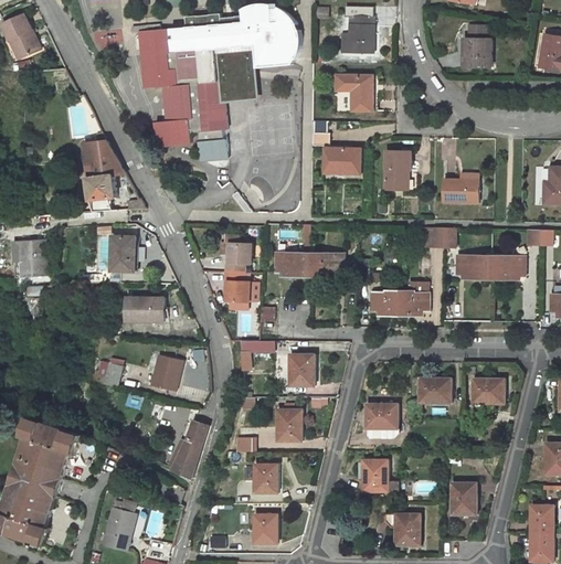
[(152,120),(155,145),(189,141),(187,131),(197,130),(199,160),(225,159),(223,128),(224,128),(222,102),(221,80),(217,80),(213,50),(213,46),(252,43),(253,45),(254,65),(290,62),(294,59),(296,54),(298,48),(299,41),(298,35),(297,27),(294,21),(289,14),(284,11),(278,9),(275,8),(268,8),(268,6),(263,4),(256,3),(249,4),(240,8),(240,14),(218,16),(218,12),(182,16),(183,25),(157,28),(156,23),(127,25),(127,30),(137,30),(141,71),(148,71),(150,86),(161,85),(165,119),(152,120)]
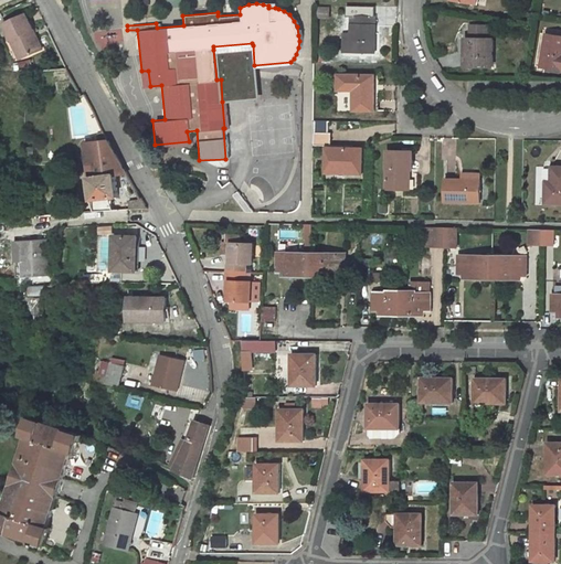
[(326,7),(314,7),(313,17),(326,17),(326,7)]
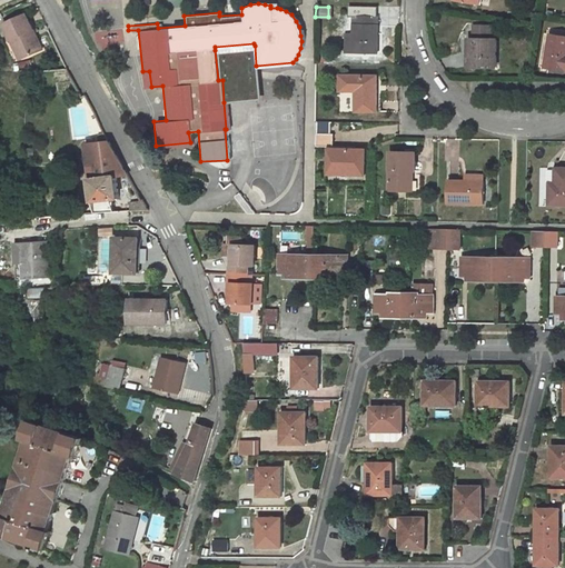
[(343,33),(342,51),(374,51),(374,12),(369,11),(369,16),(357,16),(350,15),(349,33),(343,33)]
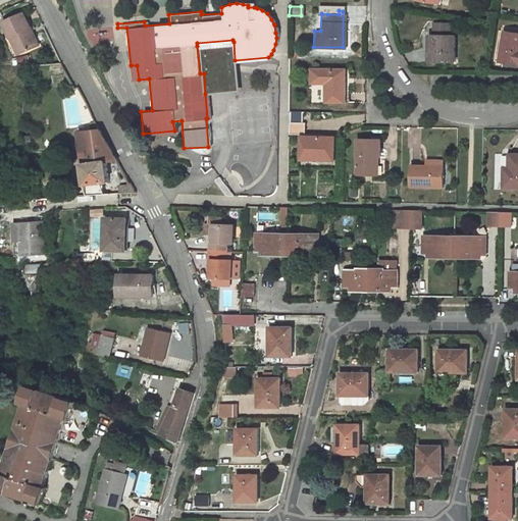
[(11,36),(19,53),(36,45),(20,12),(1,22),(8,38),(11,36)]
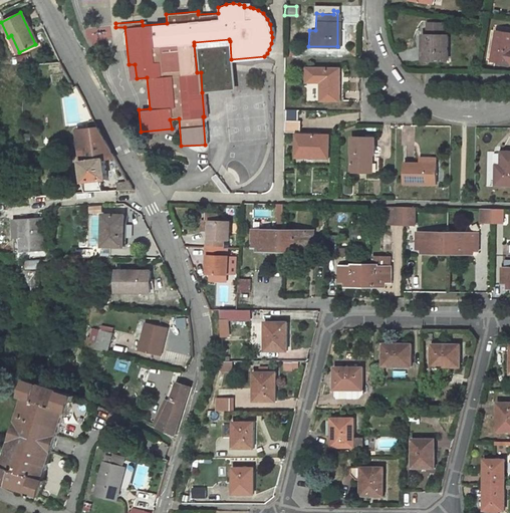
[(423,44),(423,59),(445,59),(445,35),(440,35),(440,23),(425,24),(425,35),(420,35),(420,44),(423,44)]
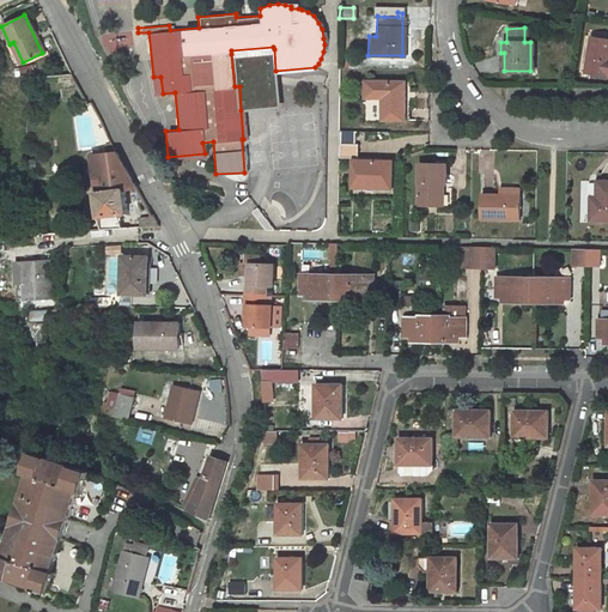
[(607,38),(589,36),(583,71),(607,74),(607,38)]
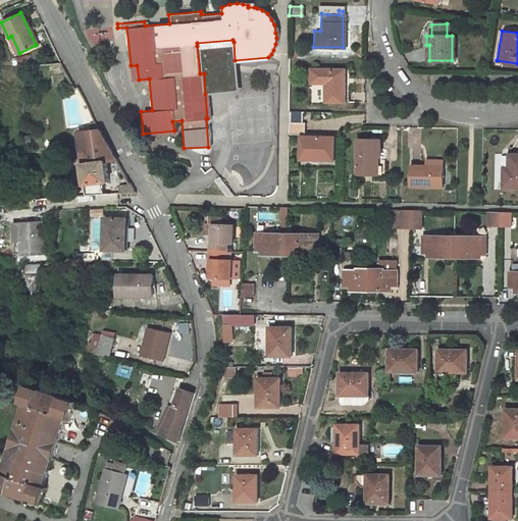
[(204,73),(205,94),(238,91),(235,60),(234,42),(197,46),(200,73),(204,73)]
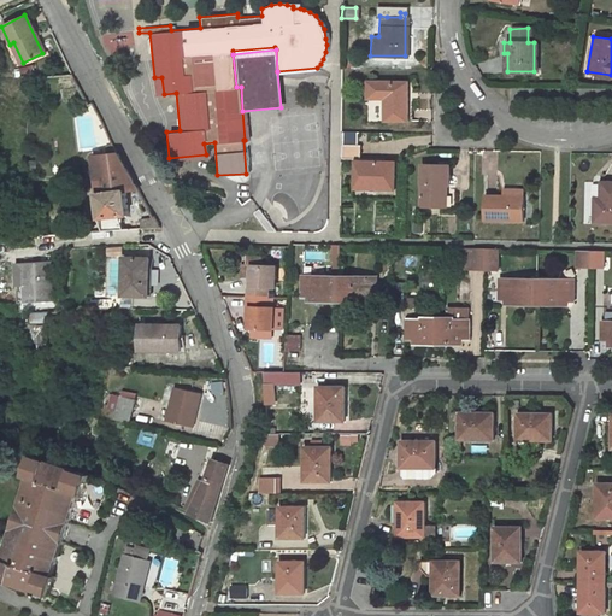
[(164,94),(162,77),(154,77),(156,95),(164,94)]
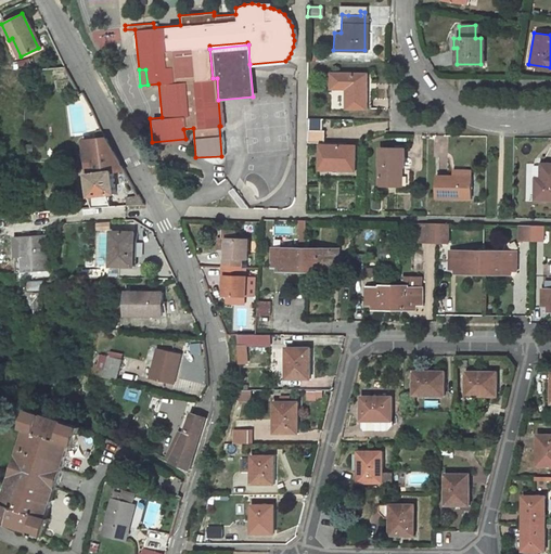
[(343,88),(343,107),(363,108),(363,74),(329,73),(328,88),(343,88)]
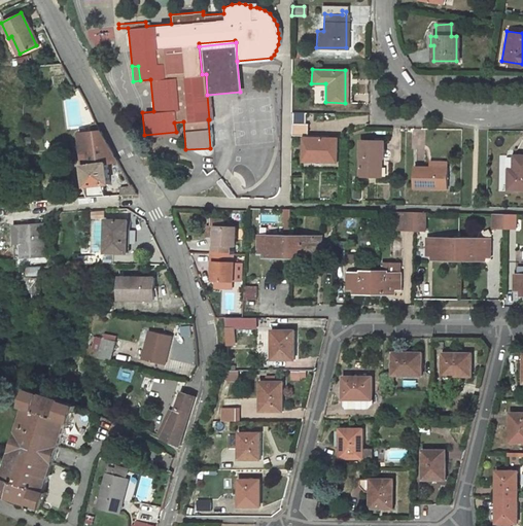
[(290,123),(290,134),(302,135),(301,160),(334,161),(335,138),(319,137),(318,143),(303,142),(303,137),(303,124),(290,123)]
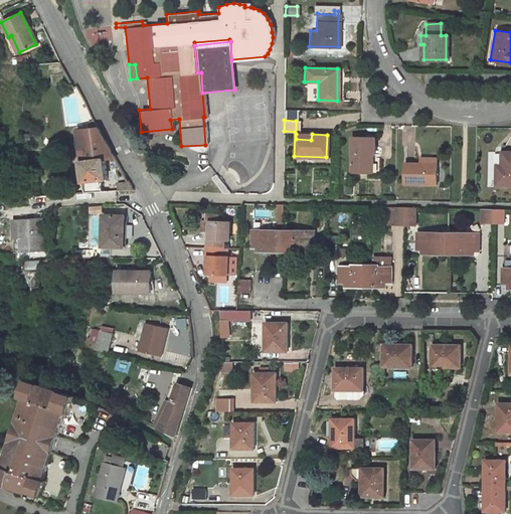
[(74,130),(83,192),(93,191),(92,181),(104,179),(103,159),(114,158),(93,121),(86,122),(87,128),(74,130)]
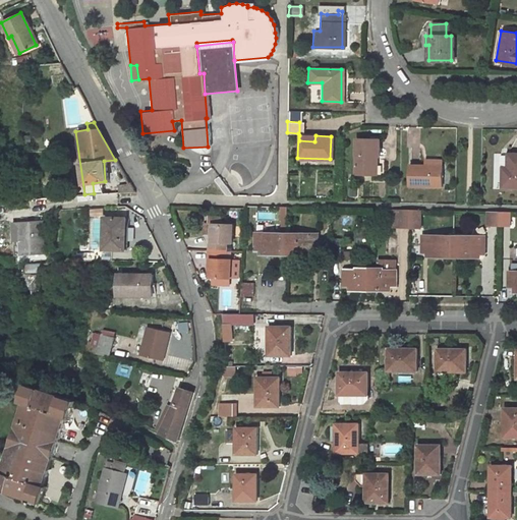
[(354,138),(353,173),(371,173),(372,156),(376,156),(377,138),(354,138)]
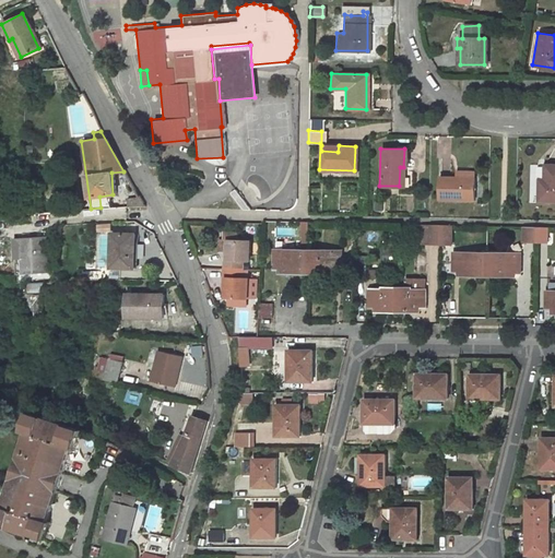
[(536,178),(535,199),(554,199),(554,164),(542,164),(542,179),(536,178)]
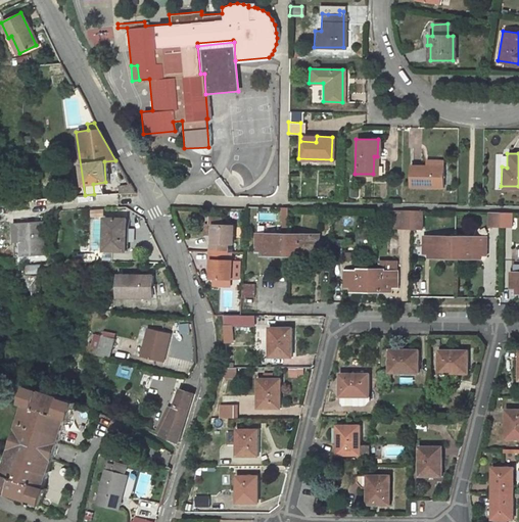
[(409,164),(408,185),(441,186),(441,165),(426,164),(409,164)]
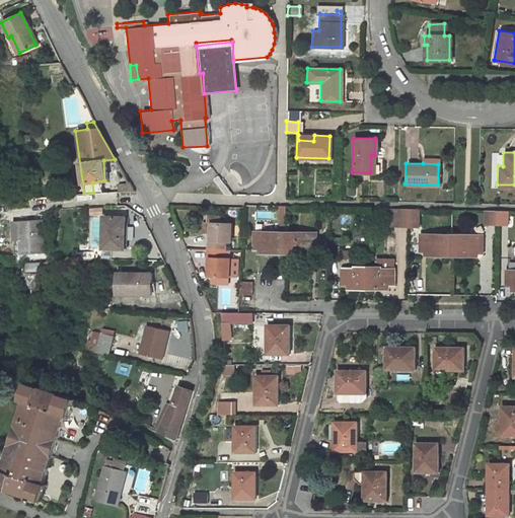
[(213,176),(210,179),(222,194),(229,194),(213,176)]
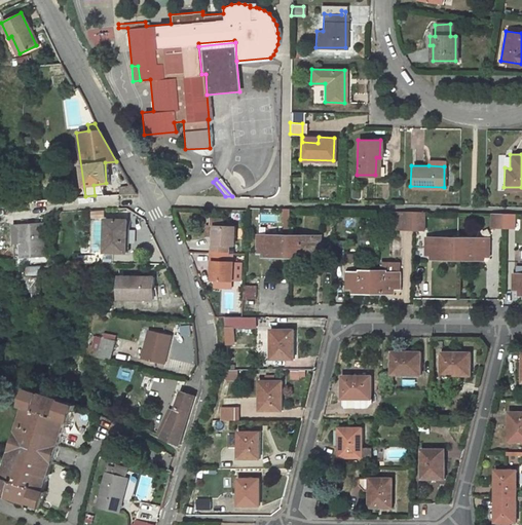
[(112,194),(131,193),(134,192),(128,185),(111,187),(112,194)]
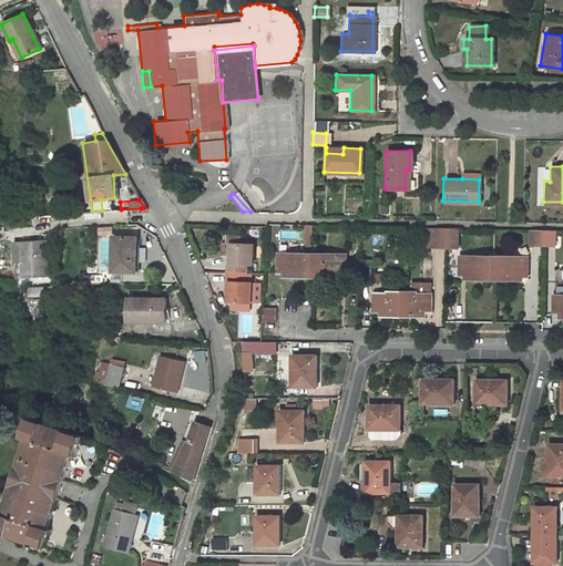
[(426,227),(426,242),(433,242),(434,227),(426,227)]
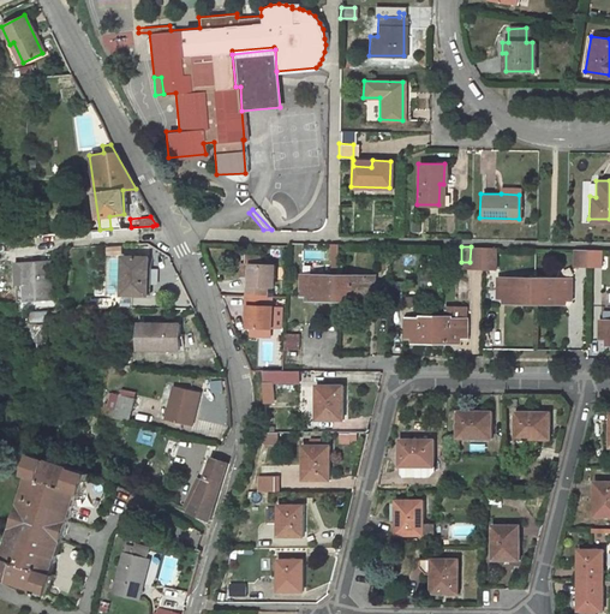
[(470,262),(482,262),(482,258),(482,246),(471,246),(470,262)]
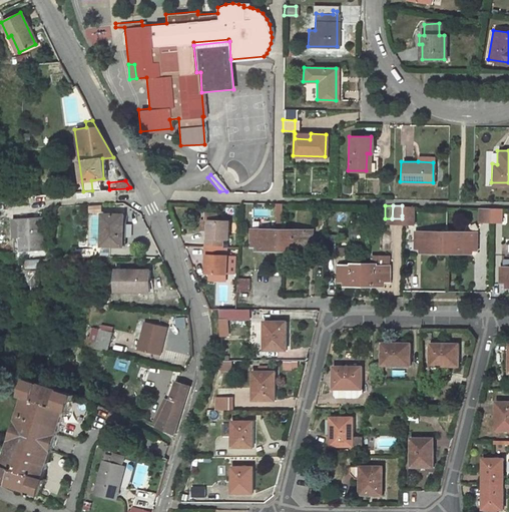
[(402,215),(412,215),(412,205),(402,205),(402,215)]
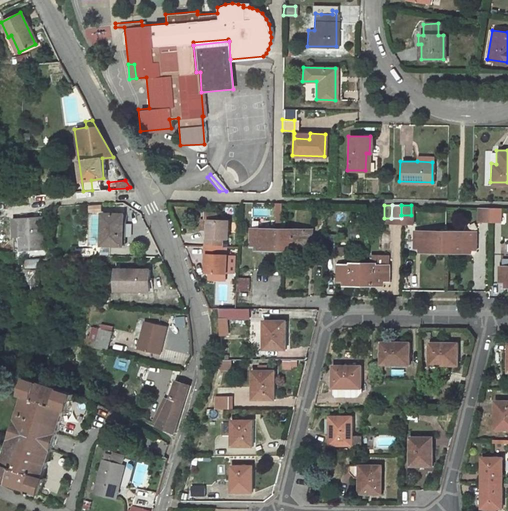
[(475,221),(486,221),(487,207),(475,207),(475,221)]
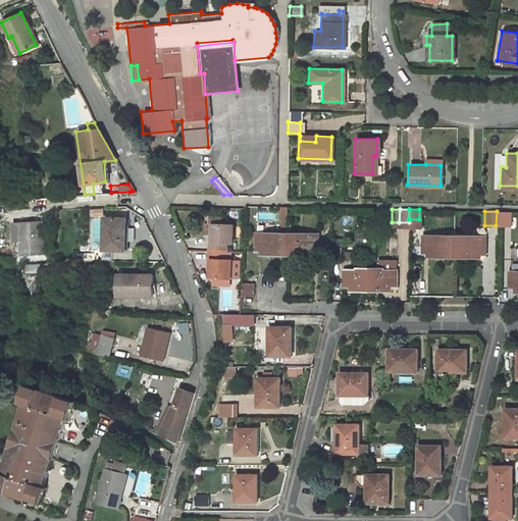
[(102,217),(101,250),(122,250),(123,217),(102,217)]
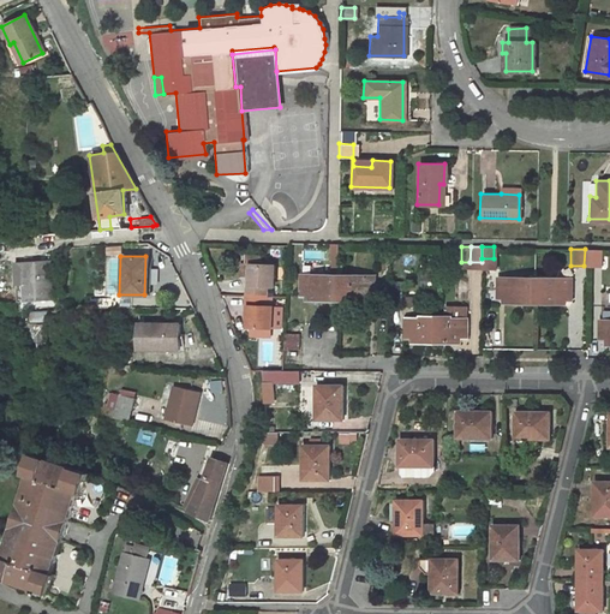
[(21,261),(23,299),(51,298),(47,260),(21,261)]
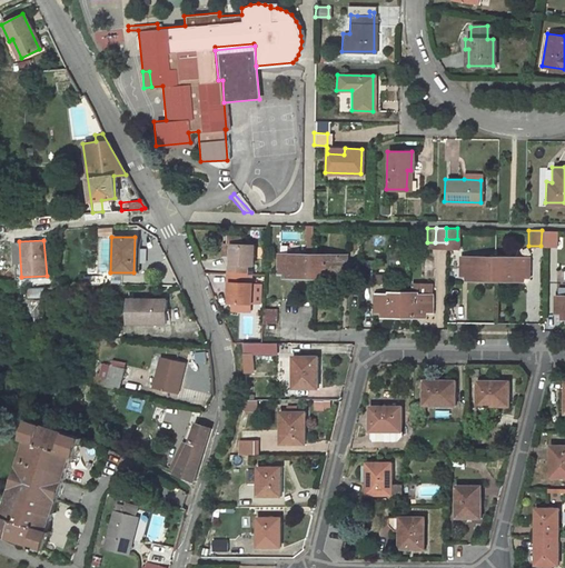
[(225,255),(235,255),(235,245),(226,245),(225,255)]
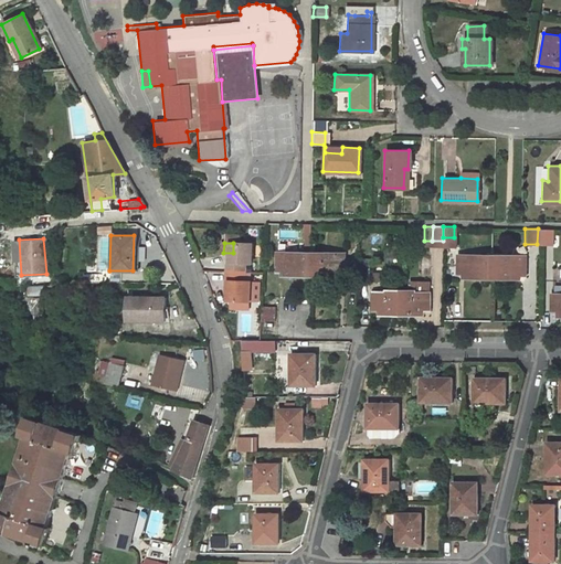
[(233,253),(232,263),(230,263),(230,270),(247,272),(247,264),(254,264),(255,244),(233,243),(233,253)]
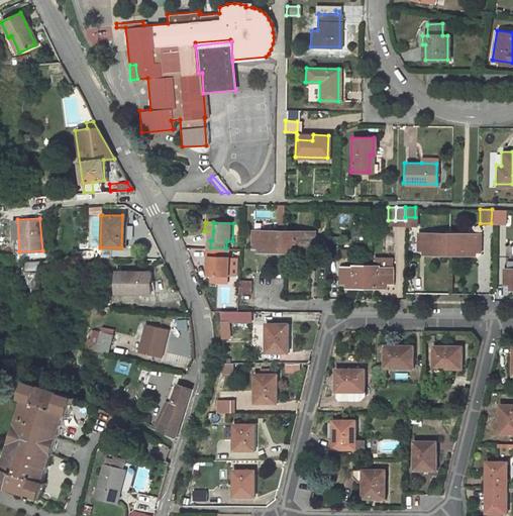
[(282,231),(250,230),(250,244),(255,244),(255,248),(255,251),(282,251),(282,231)]
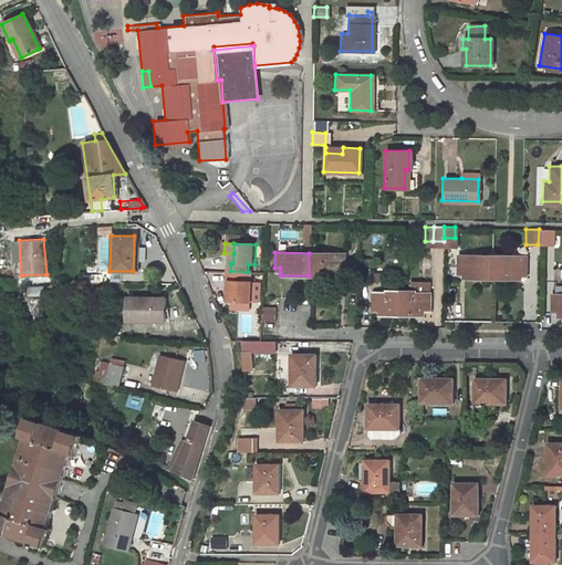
[(309,275),(337,276),(337,272),(337,269),(343,270),(344,253),(309,253),(309,275)]
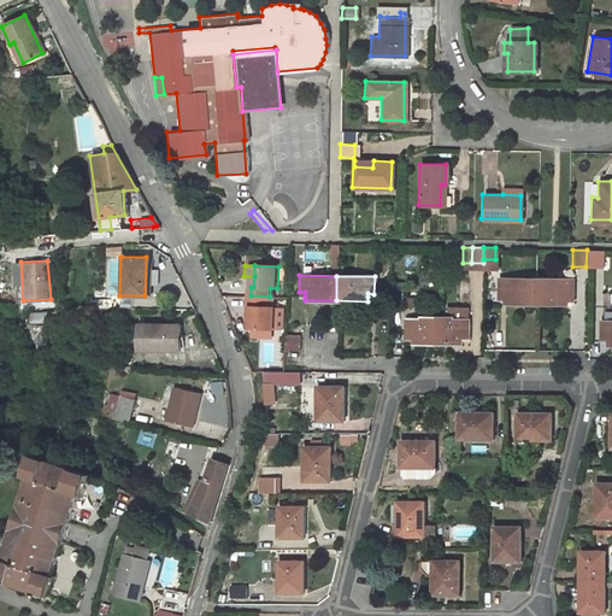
[(534,279),(496,277),(495,295),(502,295),(504,299),(504,303),(533,304),(534,279)]
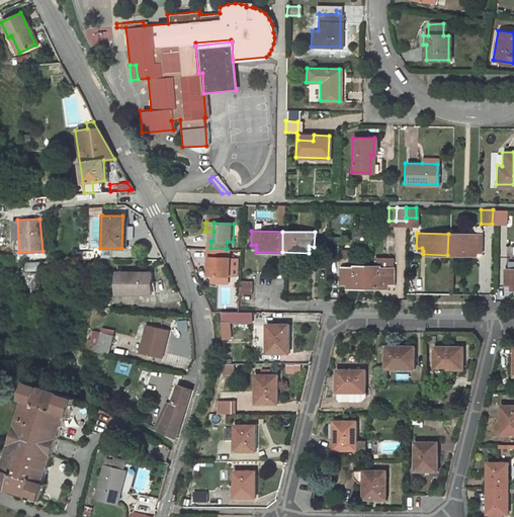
[(447,255),(475,255),(475,252),(475,248),(480,249),(480,234),(448,234),(447,255)]
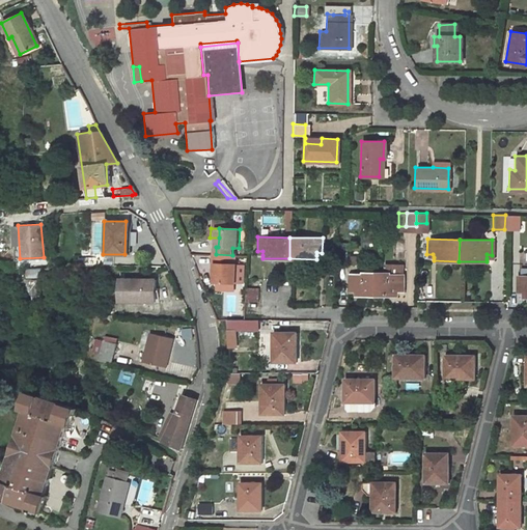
[(72,263),(83,263),(83,256),(80,256),(80,253),(72,253),(72,263)]
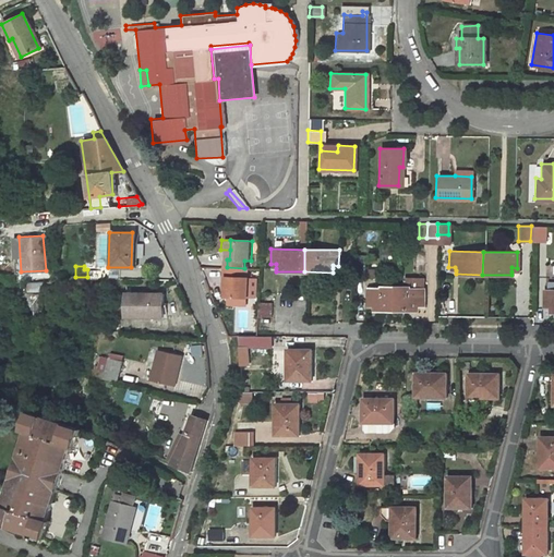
[(229,278),(228,298),(250,298),(251,278),(244,278),(244,268),(227,267),(226,278),(229,278)]
